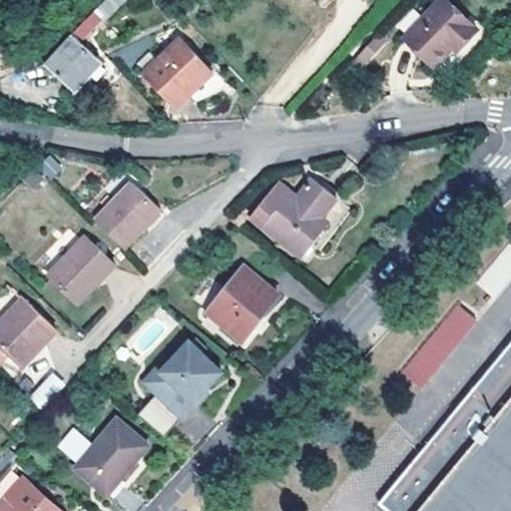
[(100,0),(72,29),(83,39),(121,0),(100,0)]
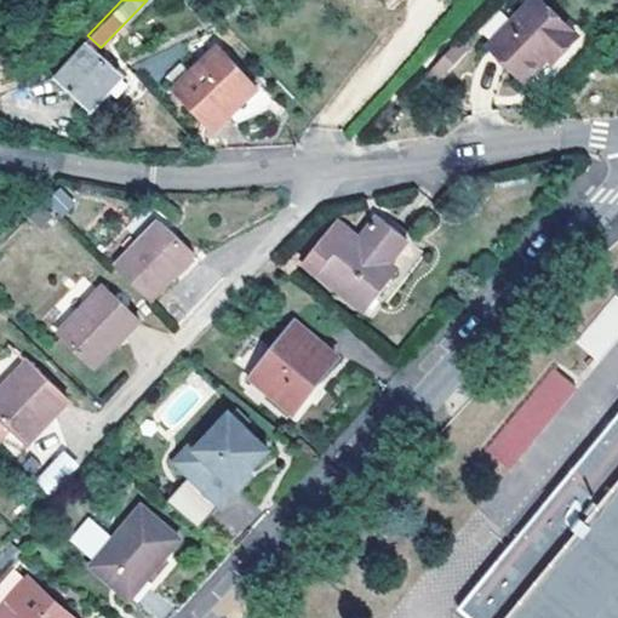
[(532,0),(491,45),(527,79),(549,56),(555,49),(560,53),(578,33),(541,0),(532,0)]
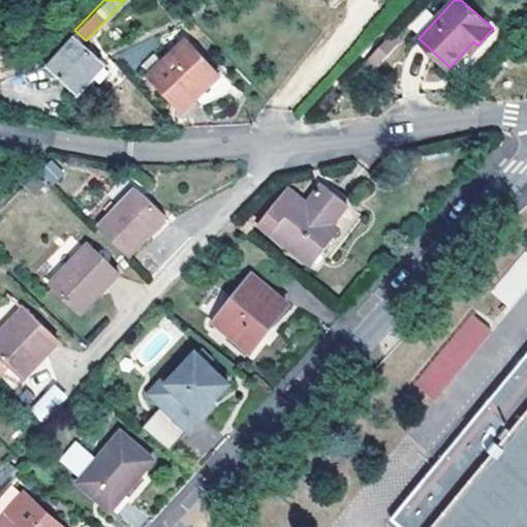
[(101,61),(72,34),(44,64),(73,91),(101,61)]
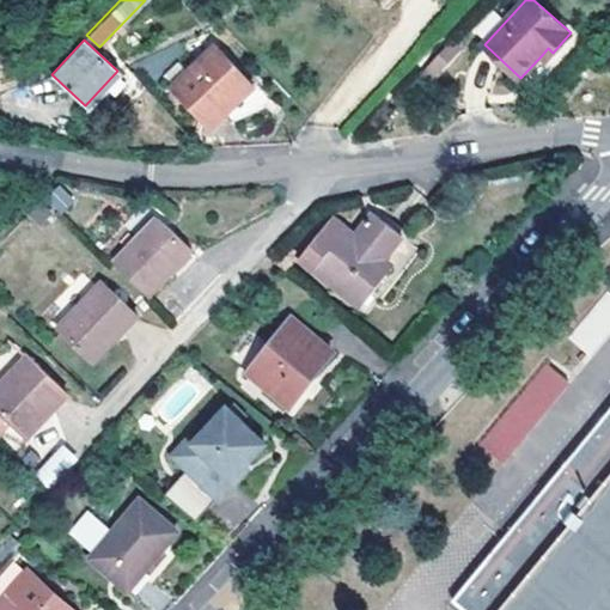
[(212,43),(168,84),(205,124),(249,84),(212,43)]
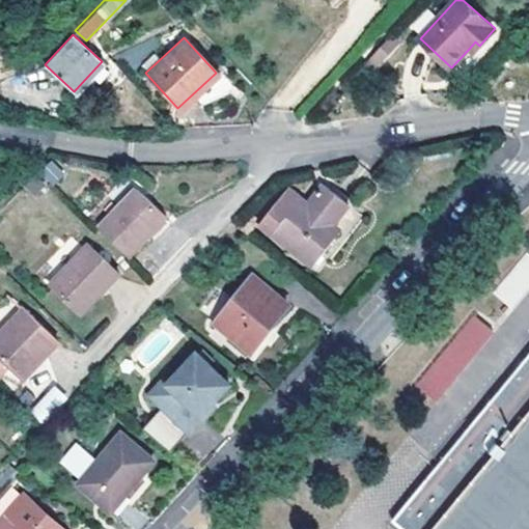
[(474,51),(479,46),(475,42),(470,48),(474,51)]
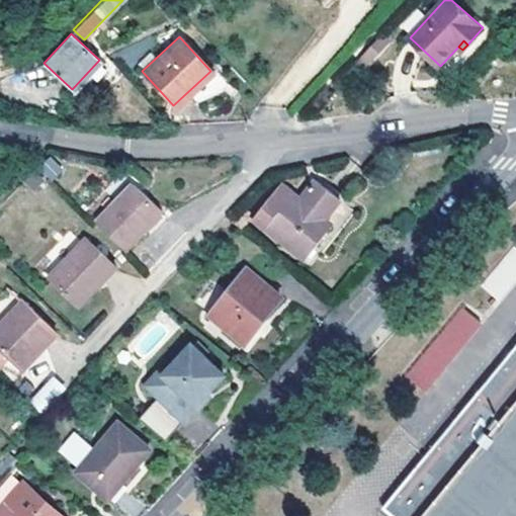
[(279,185),(253,217),(305,258),(326,232),(320,227),(326,218),(341,197),(317,178),(298,200),(279,185)]
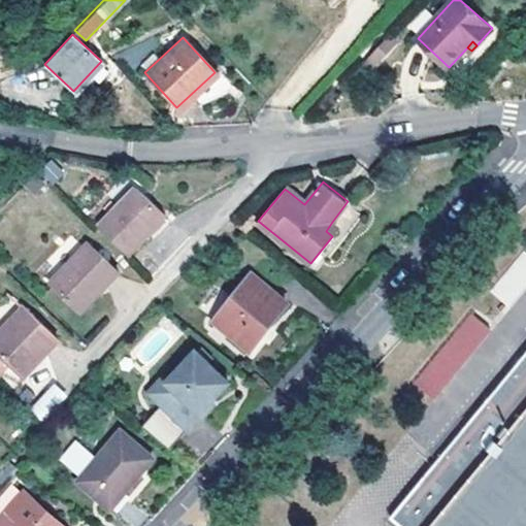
[(137,187),(101,228),(132,255),(166,214),(137,187)]
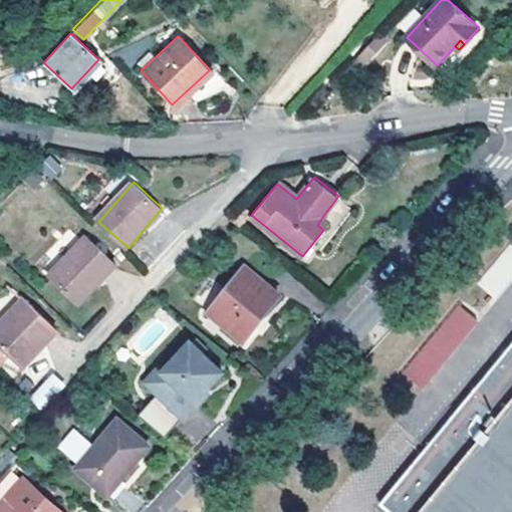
[(240,205),(228,216),(239,224),(249,213),(240,205)]
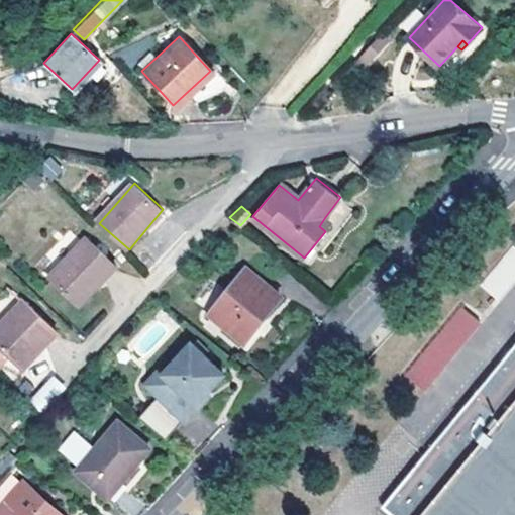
[(325,217),(319,226),(325,231),(331,223),(325,217)]
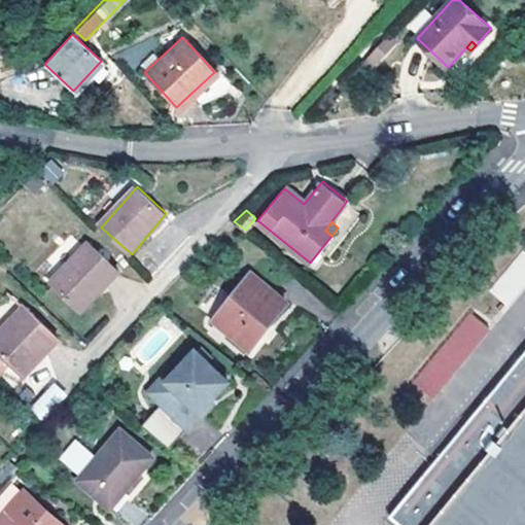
[(82,237),(43,276),(73,306),(96,282),(101,286),(117,271),(82,237)]
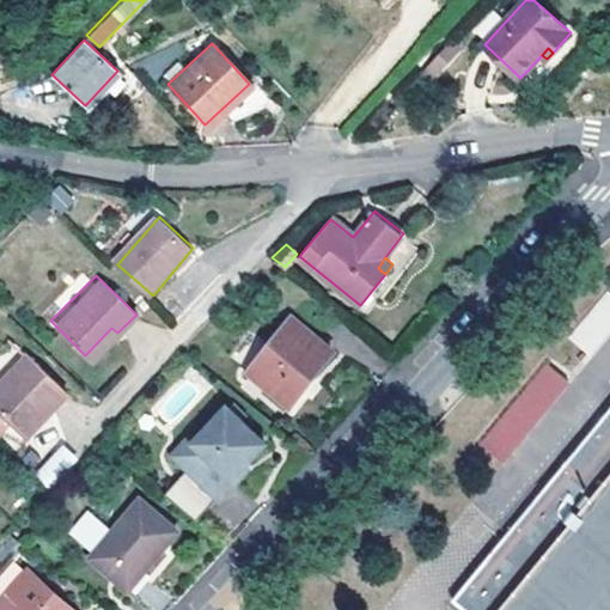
[(609,327),(609,292),(609,291),(569,337),(589,354),(609,327)]
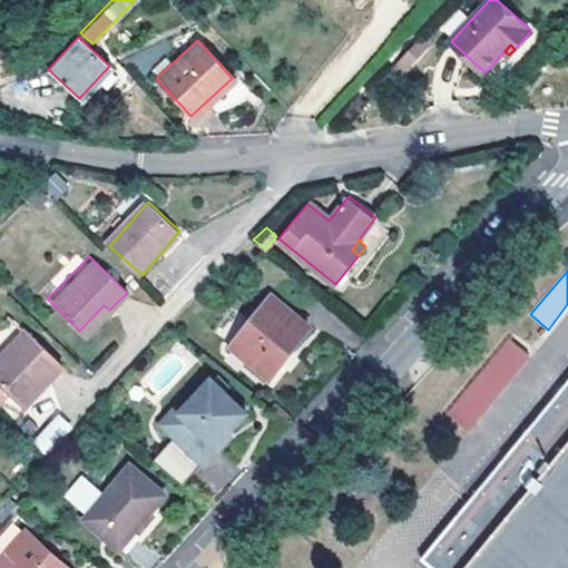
[(267,294),(229,341),(268,374),(306,326),(267,294)]
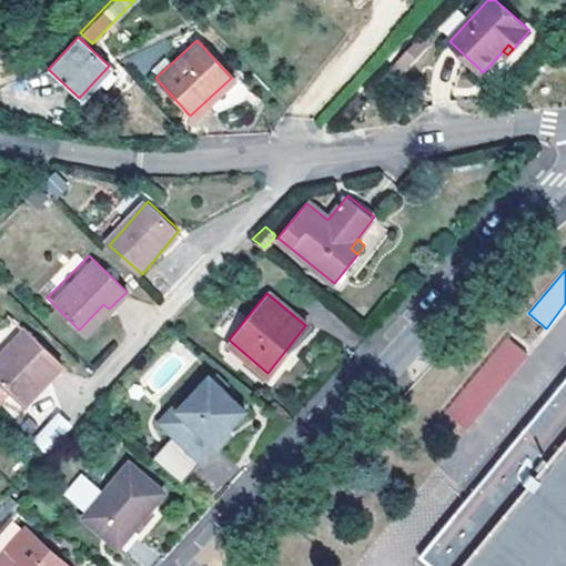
[(84,334),(109,309),(103,304),(79,330),(84,334)]
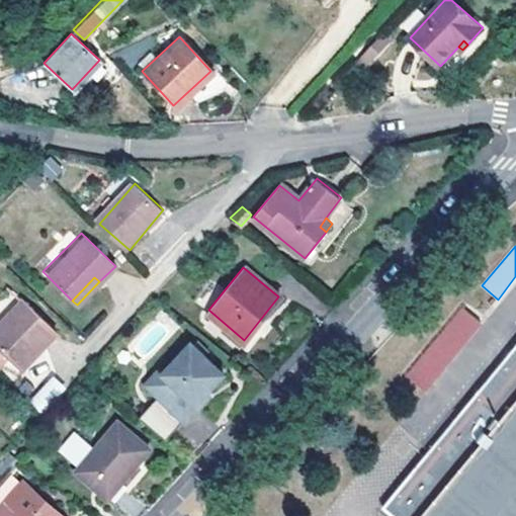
[(21,296),(0,317),(0,345),(13,359),(32,341),(38,347),(55,330),(21,296)]
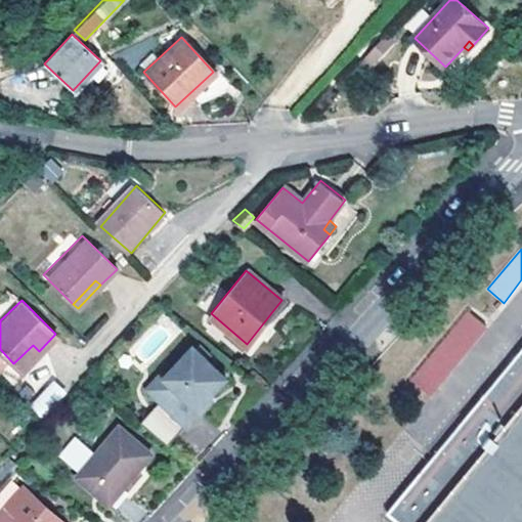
[(501,306),(496,302),(492,307),(496,311),(501,306)]
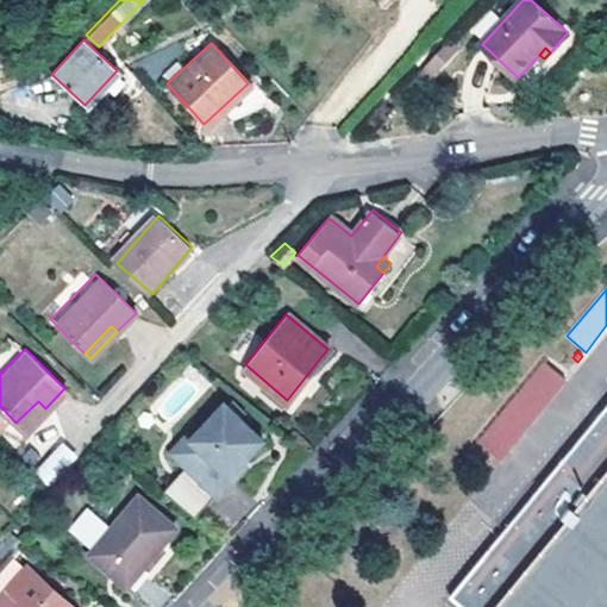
[(563,379),(543,361),(476,440),(496,458),(563,379)]
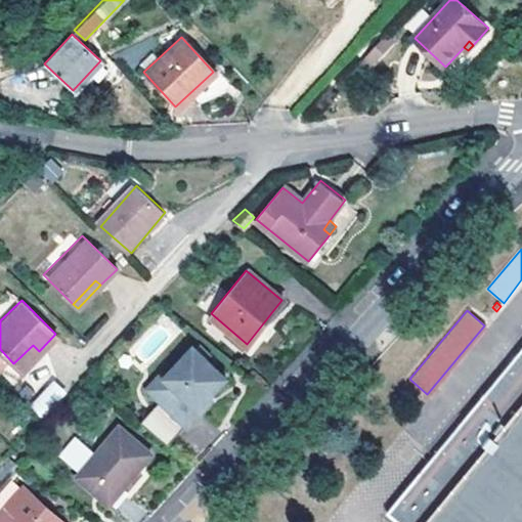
[(150,372),(137,388),(150,398),(134,419),(162,441),(178,421),(180,423),(193,406),(190,403),(201,391),(216,371),(180,342),(155,375),(150,372)]
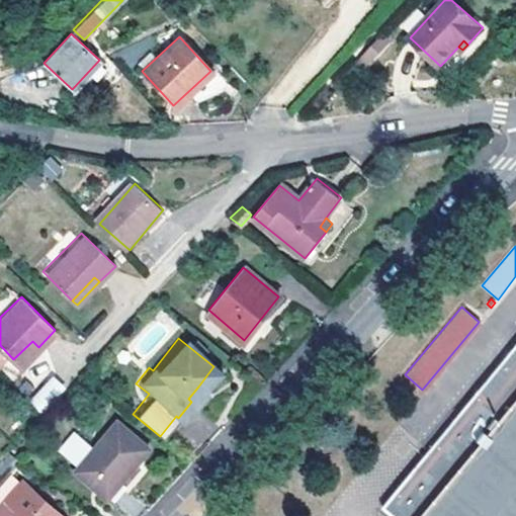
[(20,366),(38,347),(32,341),(13,359),(20,366)]
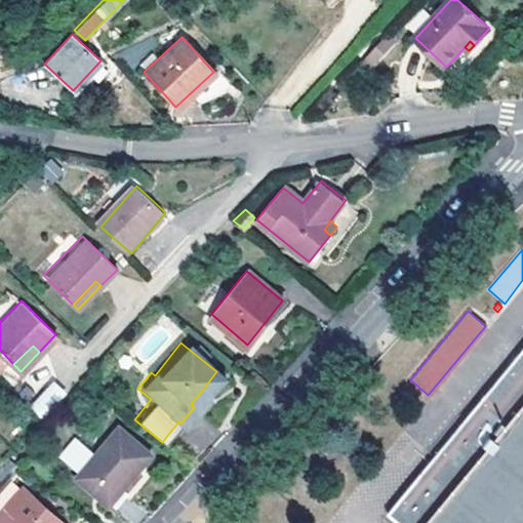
[(522,522),(522,350),(387,515),(397,522),(522,522)]
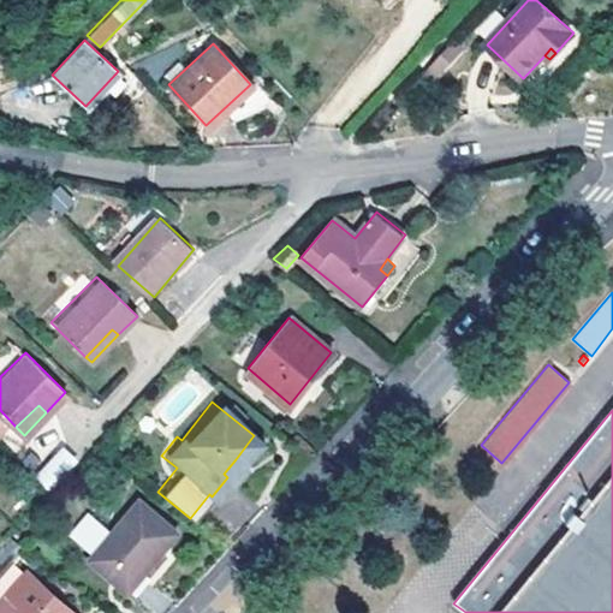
[(239,463),(236,459),(224,474),(227,477),(239,463)]
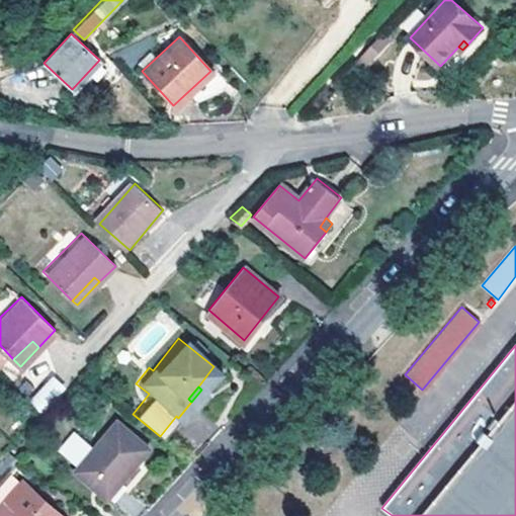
[(113,420),(73,469),(105,496),(146,446),(113,420)]
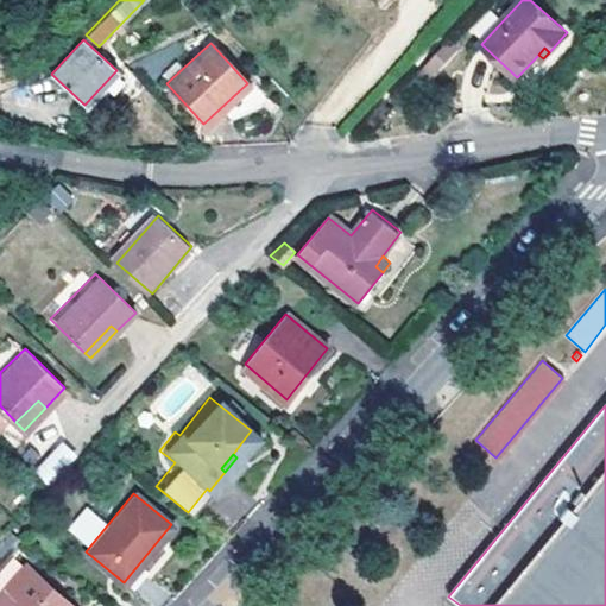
[(76,605),(24,563),(0,593),(0,605),(31,605),(25,601),(31,593),(45,605),(76,605)]
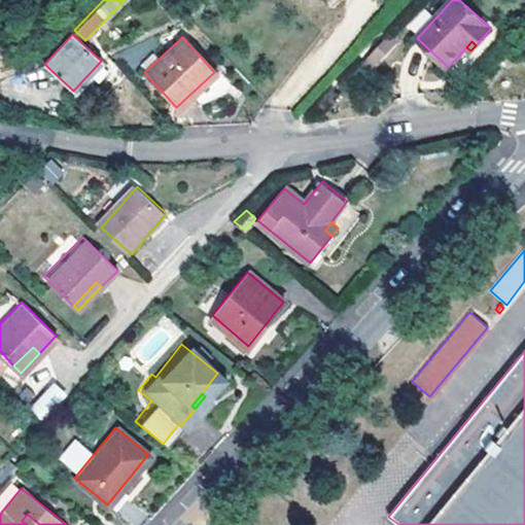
[(39,524),(27,514),(22,521),(27,524),(39,524)]
